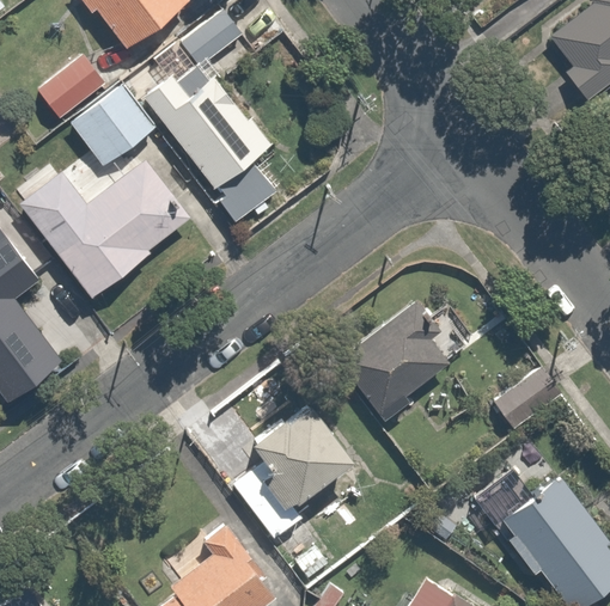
[(183,0),(83,0),(121,49),(183,0)]
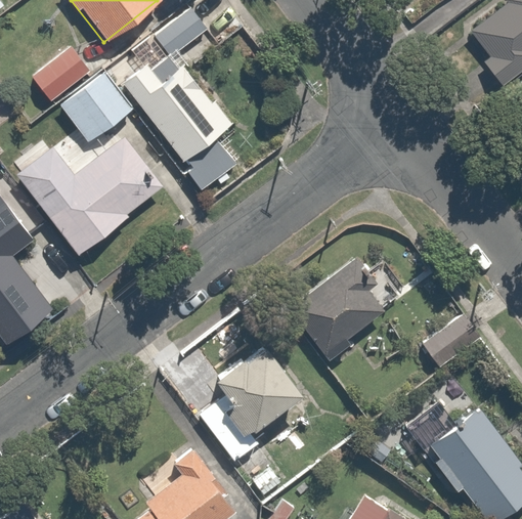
[(521,0),(501,0),(466,32),(488,56),(480,65),(501,87),(521,68),(521,0)]
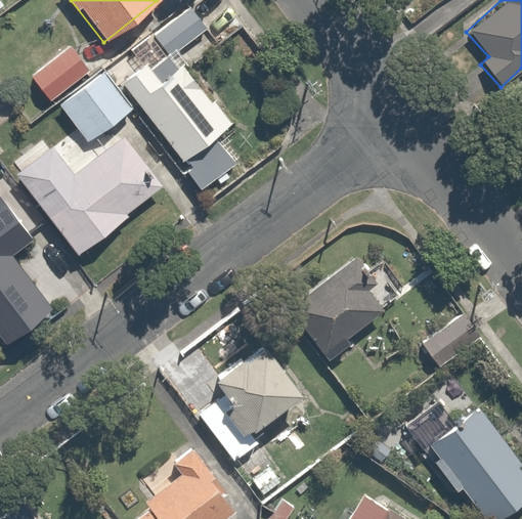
[(230,122),(176,50),(207,27),(190,5),(150,35),(162,49),(121,81),(181,160),(185,157),(191,166),(184,171),(199,190),(238,160),(217,132),(230,122)]
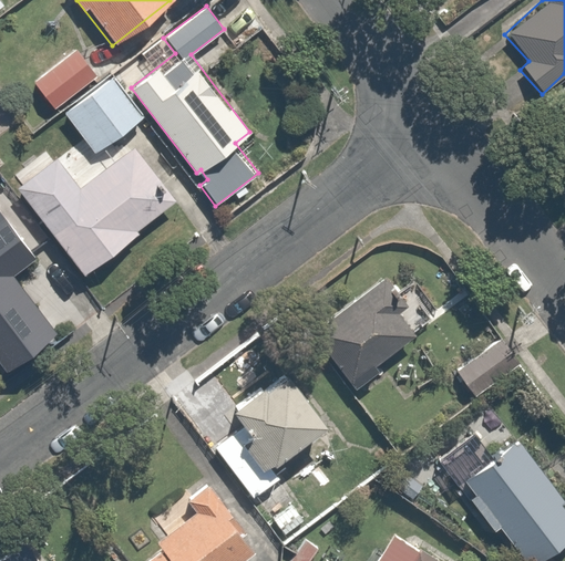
[(98,72),(75,48),(37,82),(59,106),(98,72)]
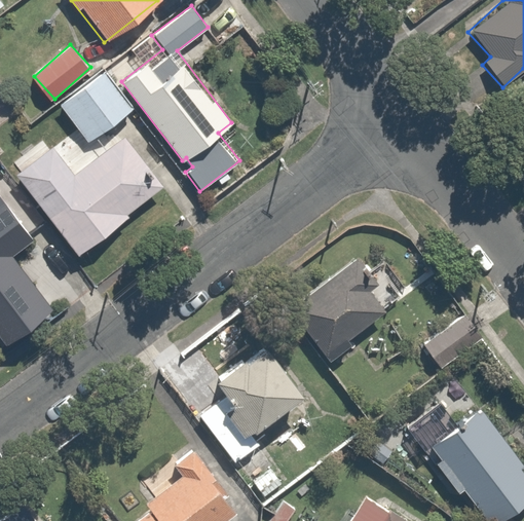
[(136,109),(107,70),(63,103),(90,142),(136,109)]
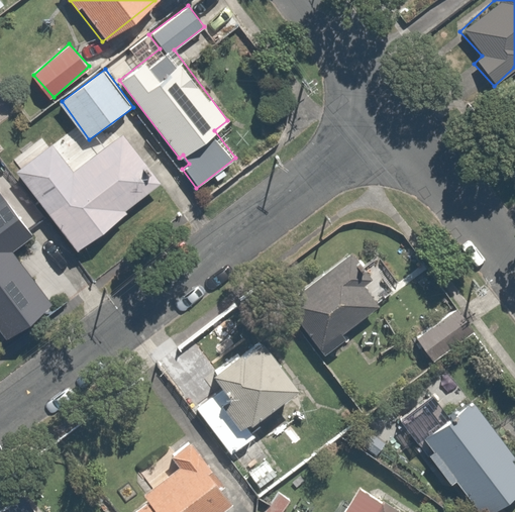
[(161,186),(123,132),(77,165),(59,138),(17,168),(74,247),(161,186)]
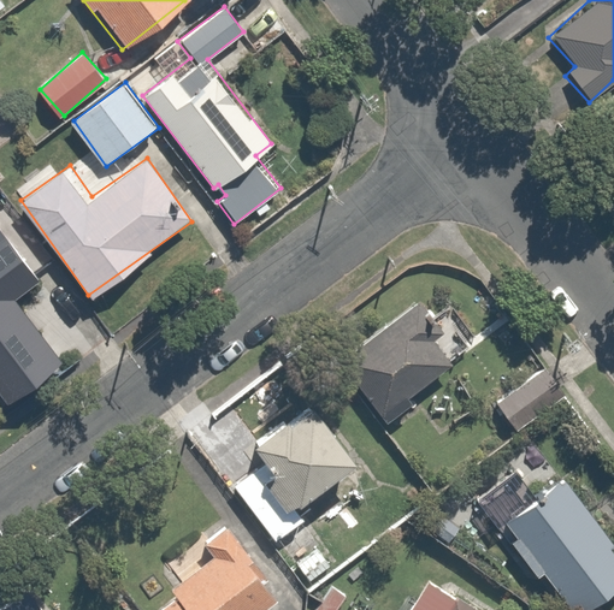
[(0,335),(13,326),(0,306),(0,297),(33,277),(1,230),(0,230),(0,335)]
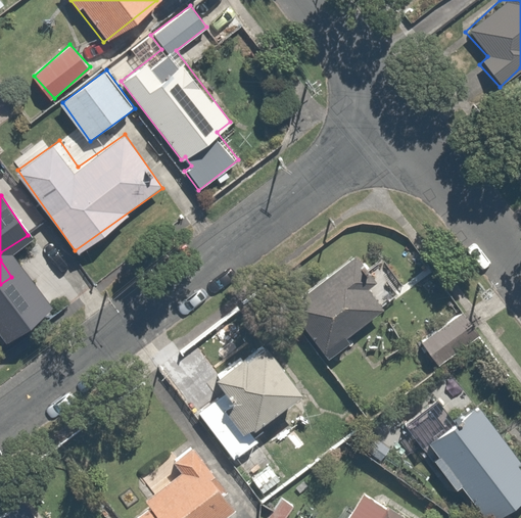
[(393,302),(358,253),(288,305),(324,354),(393,302)]
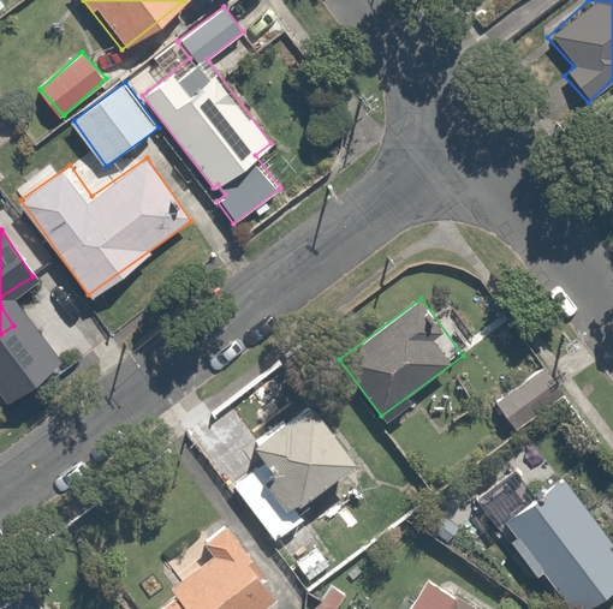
[(563,399),(543,372),(498,405),(516,433),(563,399)]
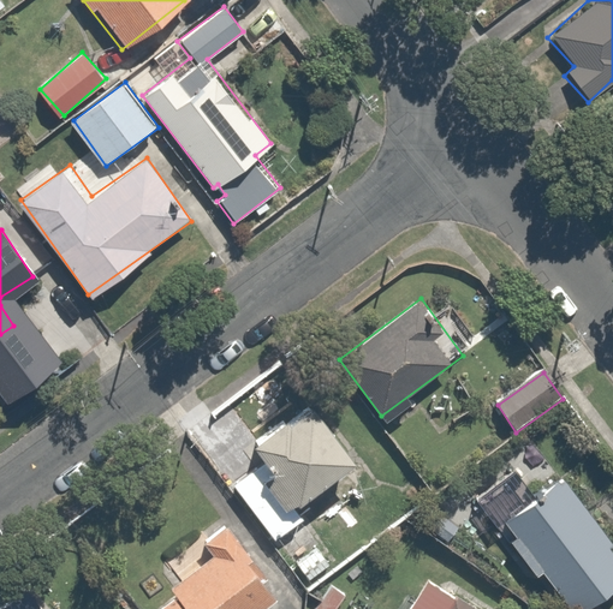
[(310,512),(298,495),(351,455),(310,402),(254,446),(265,460),(228,488),(271,543),(310,512)]
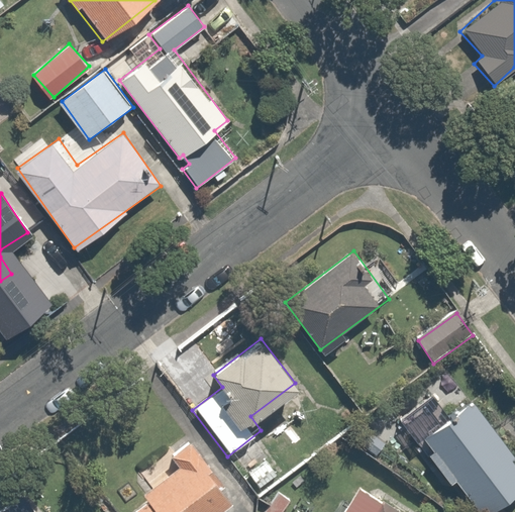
[(491,511),(514,493),(514,456),(467,397),(417,436),(478,511),(491,511)]
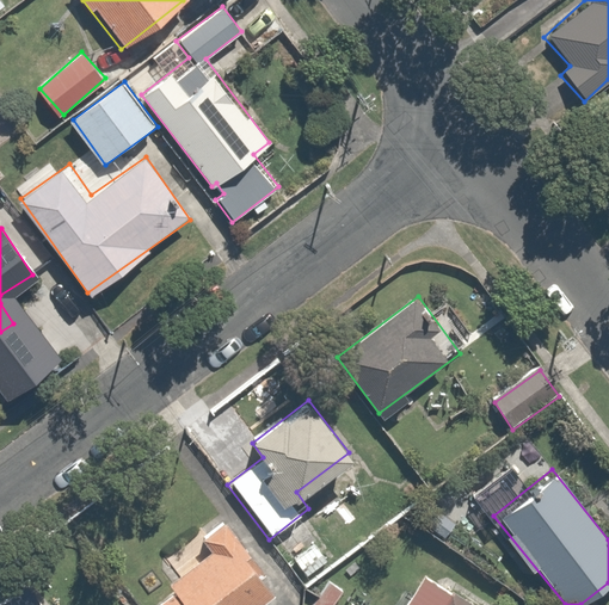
[(290,604),(226,522),(203,538),(210,547),(170,578),(174,584),(152,600),(155,604),(290,604)]
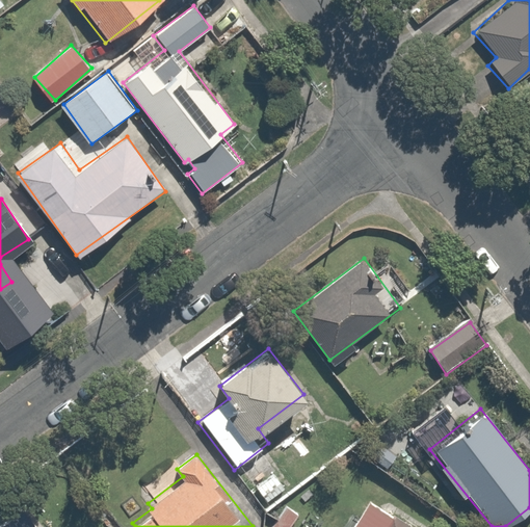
[(38,526),(17,496),(0,508),(0,526),(38,526)]
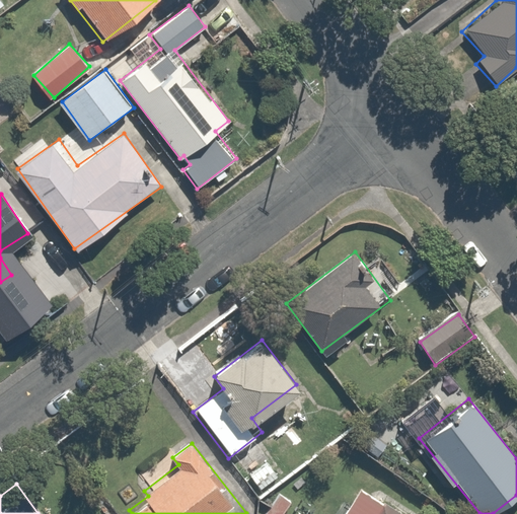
[(414,513),(387,496),(375,513),(414,513)]
